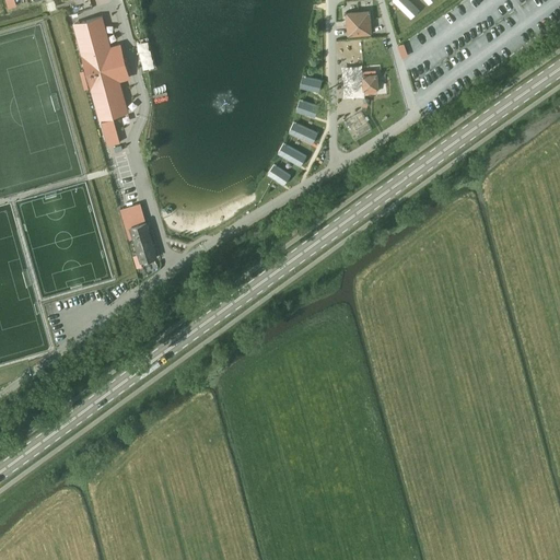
[(407,0),(398,0),(397,2),(403,8),(403,9),(411,18),(419,10),(410,1),(409,2),(407,0)]
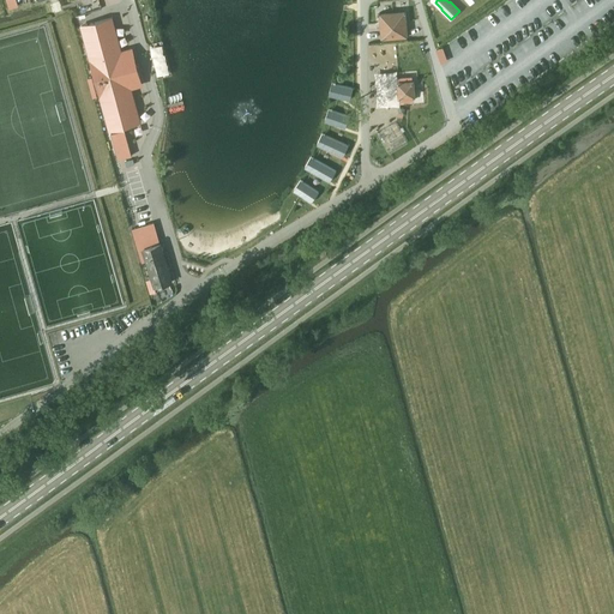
[(405,11),(392,12),(395,37),(407,36),(405,11)]
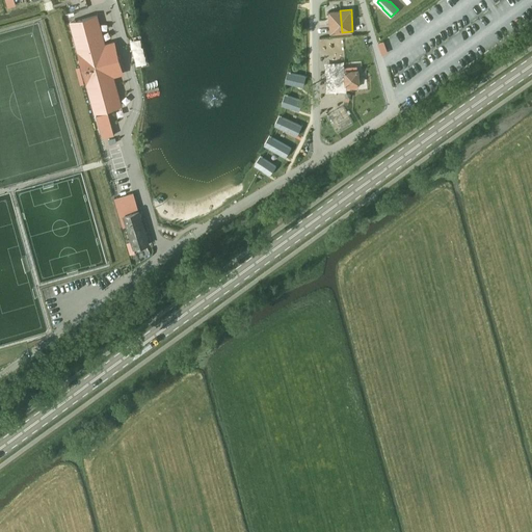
[(340,10),(328,11),(330,33),(342,32),(340,10)]
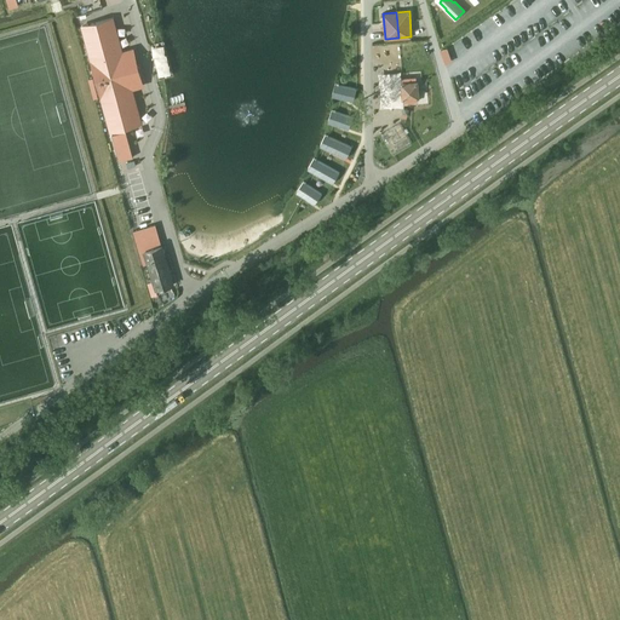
[(112,18),(82,26),(112,131),(141,124),(131,89),(143,85),(133,50),(121,53),(112,18)]
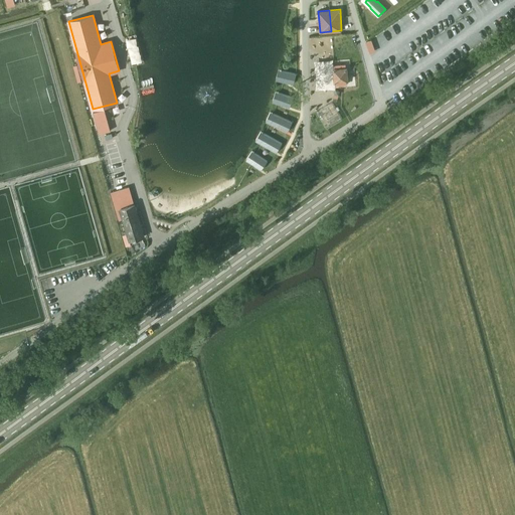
[(345,64),(334,65),(336,84),(347,83),(345,64)]
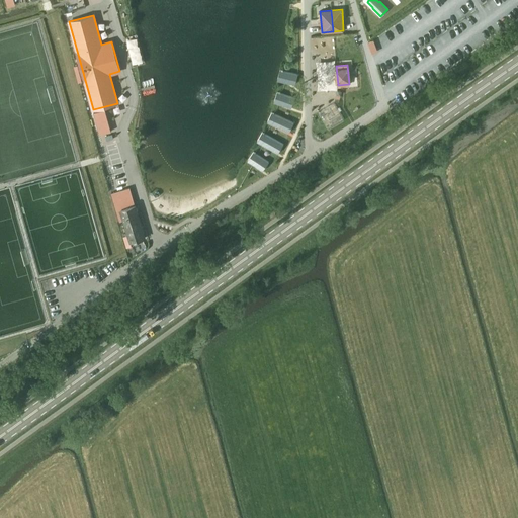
[(283,71),(281,81),(294,85),(296,80),(297,74),(283,71)]
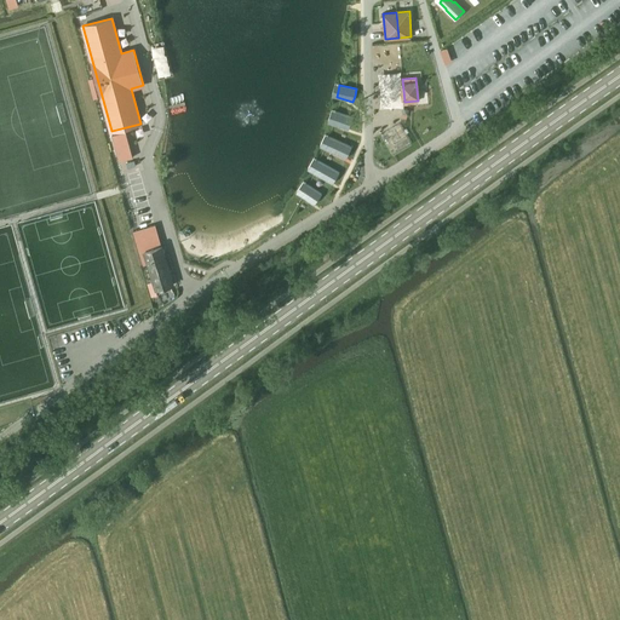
[(337,112),(332,124),(348,130),(350,124),(352,118),(337,112)]
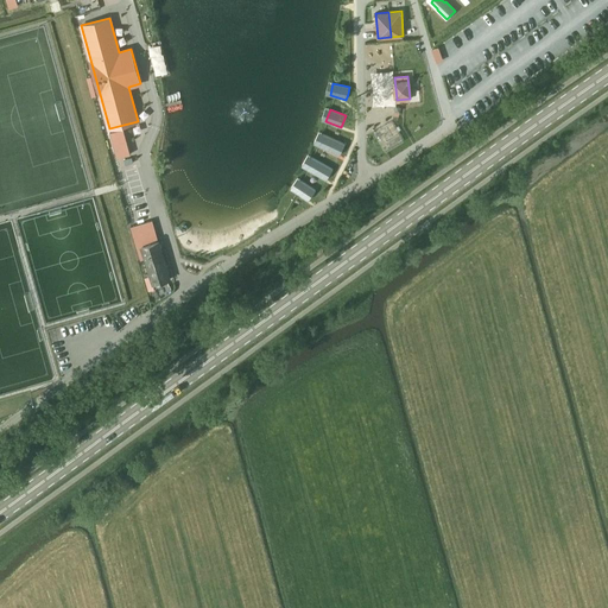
[(393,120),(374,131),(386,151),(405,140),(393,120)]
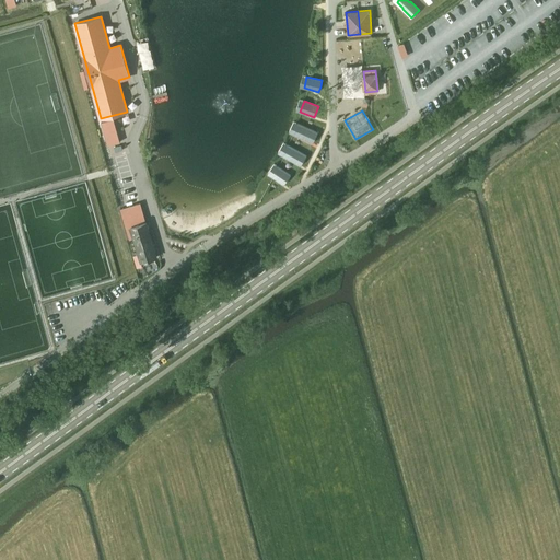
[(114,118),(102,121),(108,146),(120,142),(114,118)]
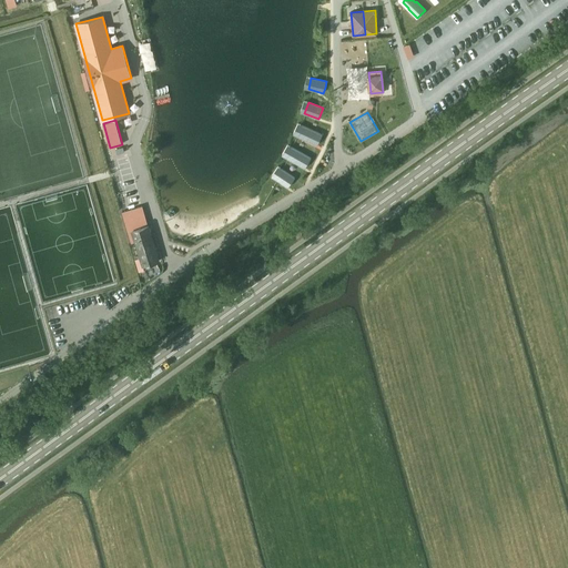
[(304,125),(298,137),(316,145),(320,140),(322,134),(304,125)]
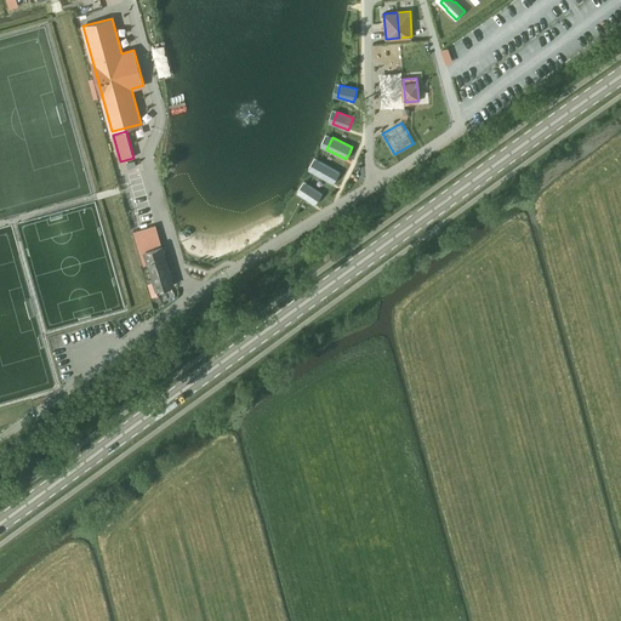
[(322,161),(314,174),(334,184),(336,178),(340,172),(322,161)]
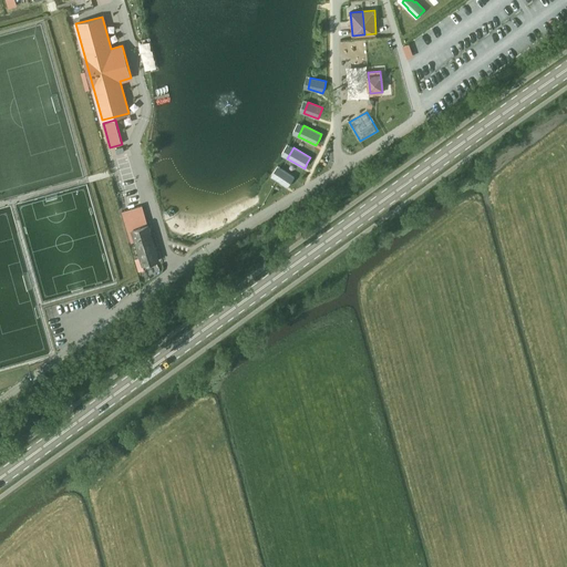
[(281,168),(275,178),(277,181),(290,189),(295,184),(298,179),(281,168)]
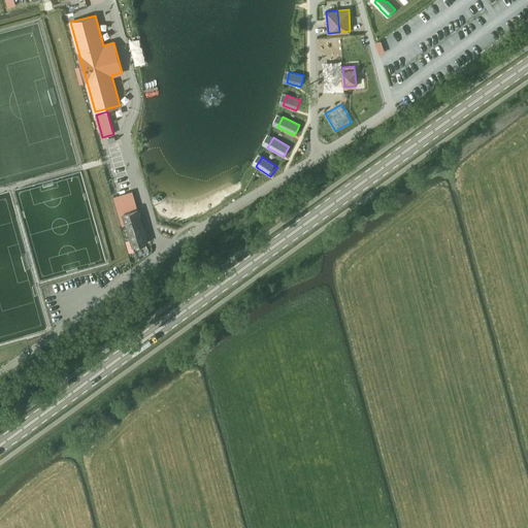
[(132,192),(114,197),(123,226),(126,225),(123,213),(137,209),(138,209),(132,192)]
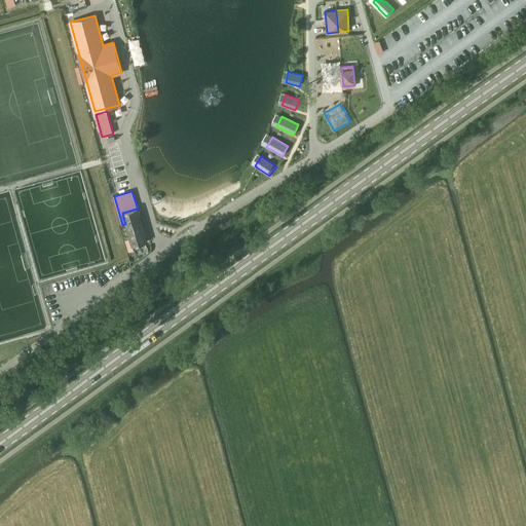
[(133,246),(147,241),(137,209),(122,213),(125,224),(133,246)]
